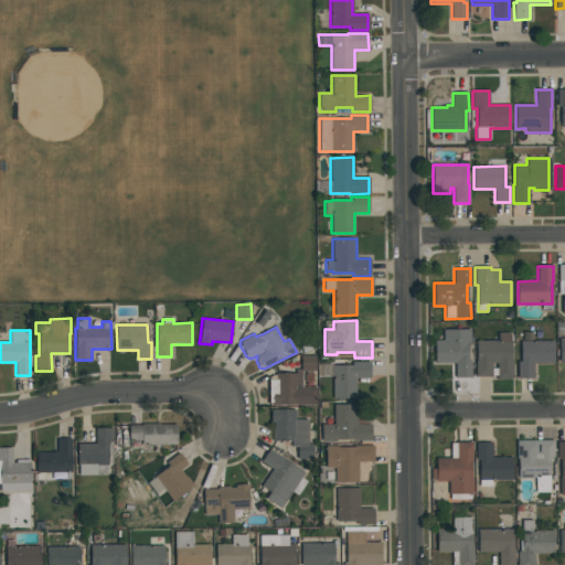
[(435,363),(434,340),(443,340),(443,330),(470,330),(470,343),(468,343),(468,361),(470,361),(470,377),(455,377),(455,363),(435,363)]
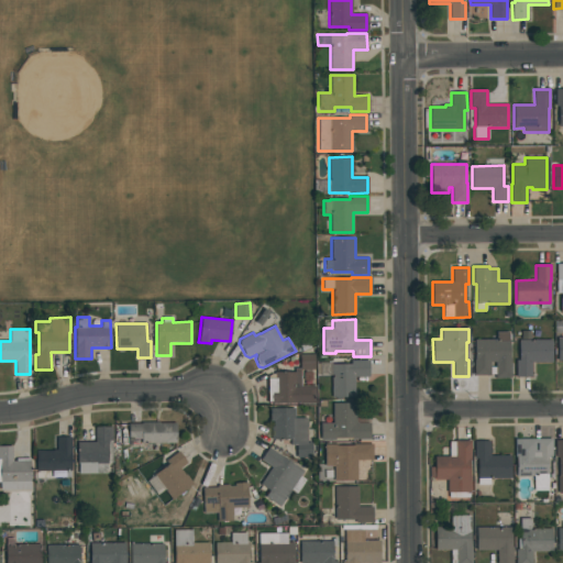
[(510,377),(495,377),(495,362),(489,362),(489,375),(473,375),(473,359),(474,359),(474,340),(496,339),(496,332),(508,332),(508,340),(509,340),(509,359),(510,359),(510,377)]
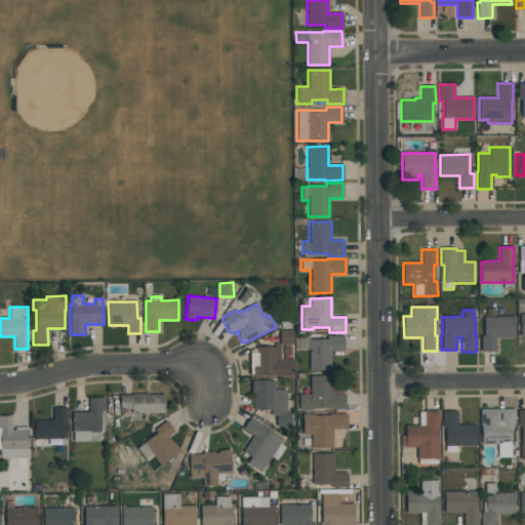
[(483,317),(514,317),(515,337),(495,337),(495,352),(481,352),(481,335),(483,335),(483,317)]
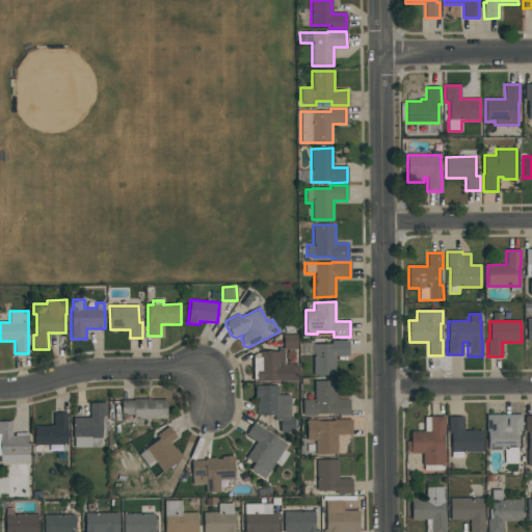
[(283,349),(283,348),(283,335),(297,335),(297,349),(284,349),(283,349)]
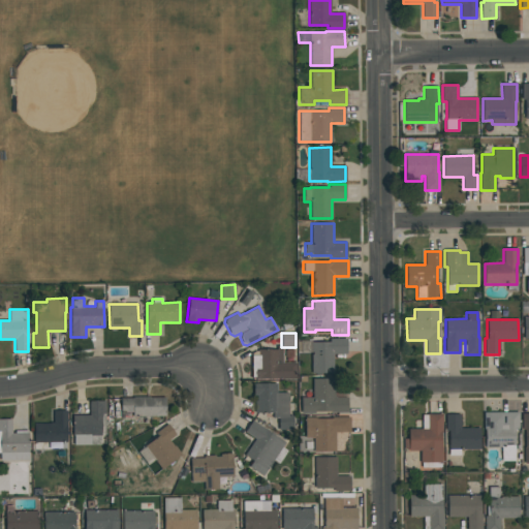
[(311,373),(311,353),(300,353),(300,341),(311,341),(311,342),(330,342),(330,339),(346,339),(346,354),(333,354),(334,373),(311,373)]
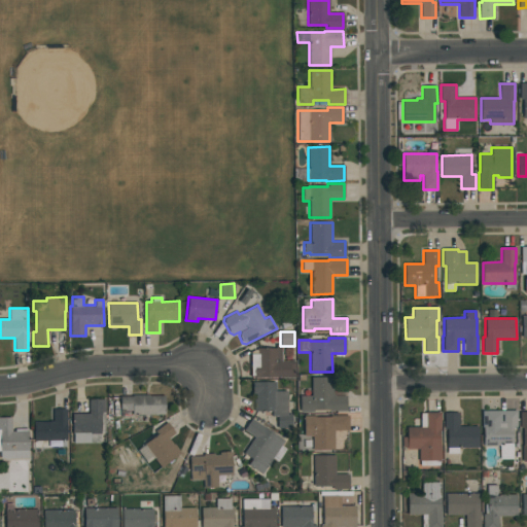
[(250,375),(250,354),(256,354),(256,348),(276,348),(276,345),(280,345),(280,346),(281,346),(281,361),(295,361),(295,378),(276,378),(260,378),(260,379),(254,379),(254,375),(250,375)]
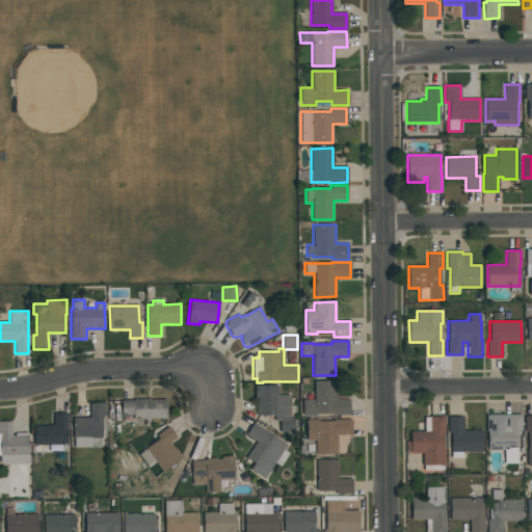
[(350,415),(333,416),(333,415),(316,415),(316,416),(302,416),(302,400),(314,399),(314,381),(336,380),(336,396),(349,396),(350,415)]
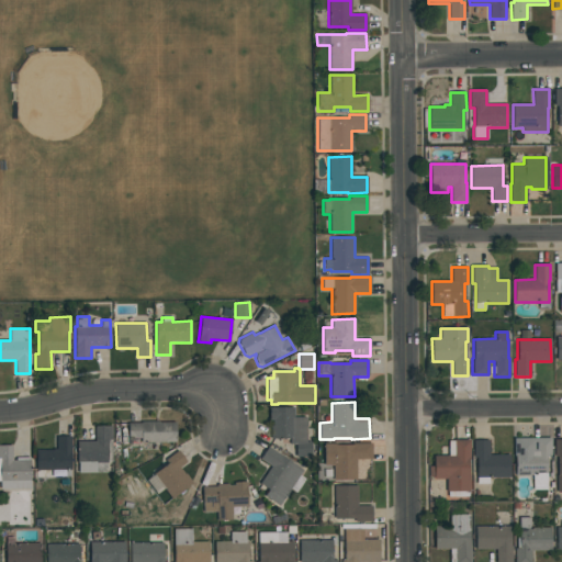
[(294,407),(294,417),(306,417),(306,442),(313,442),(314,457),(295,458),(295,445),(290,445),(290,438),(271,439),(270,426),(272,426),(272,420),(269,420),(269,407),(294,407)]
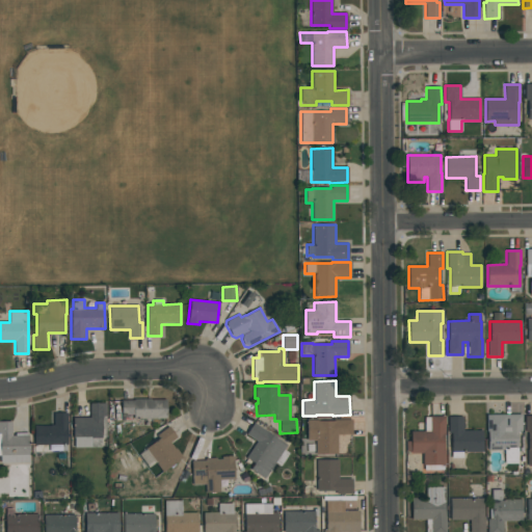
[(166,418),(131,419),(131,420),(122,420),(122,400),(133,400),(133,399),(151,399),(151,400),(166,399),(166,418)]
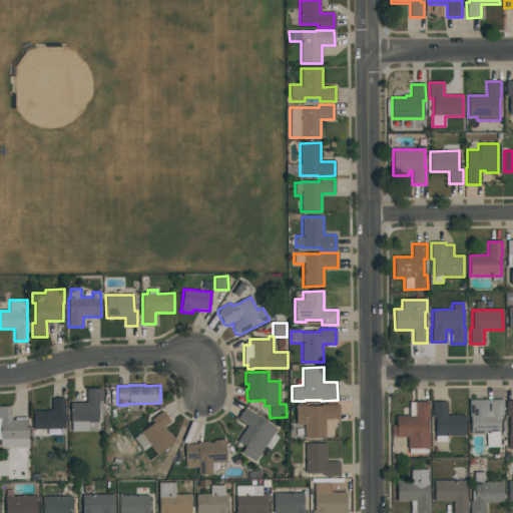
[(102,389),(102,401),(98,401),(98,405),(97,405),(98,432),(71,432),(71,423),(70,423),(70,403),(86,403),(86,389),(102,389)]
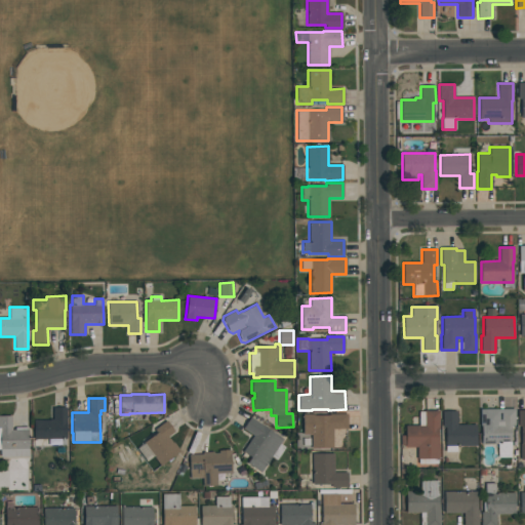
[(67,439),(33,439),(33,419),(52,419),(52,407),(67,407),(67,439)]
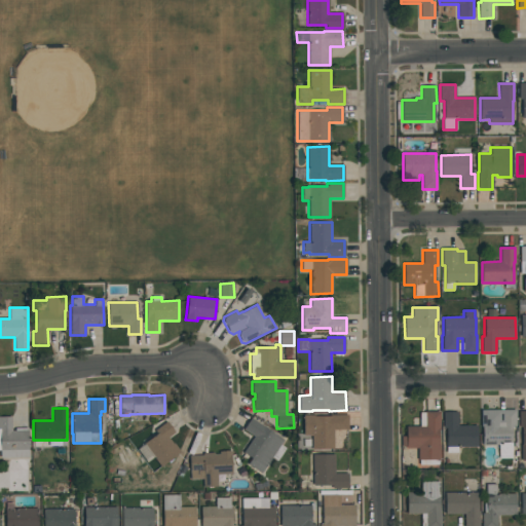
[(516,410),(516,426),(512,426),(512,458),(498,458),(498,445),(482,445),(482,427),(481,427),(481,410),(516,410)]
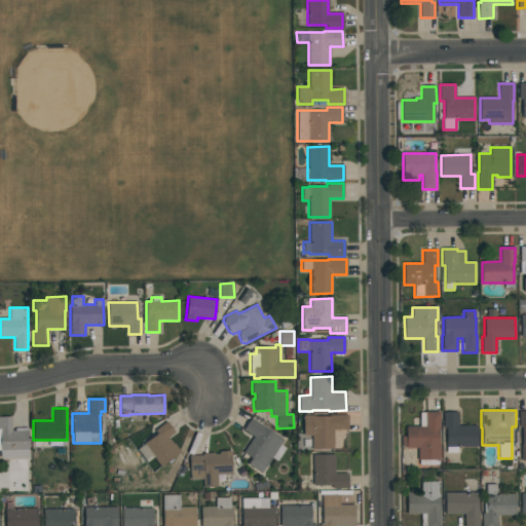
[(419,465),(419,460),(417,460),(417,448),(406,448),(406,446),(402,446),(402,437),(406,437),(406,426),(419,426),(419,412),(424,412),(440,412),(440,427),(439,427),(439,445),(440,445),(440,465),(419,465)]
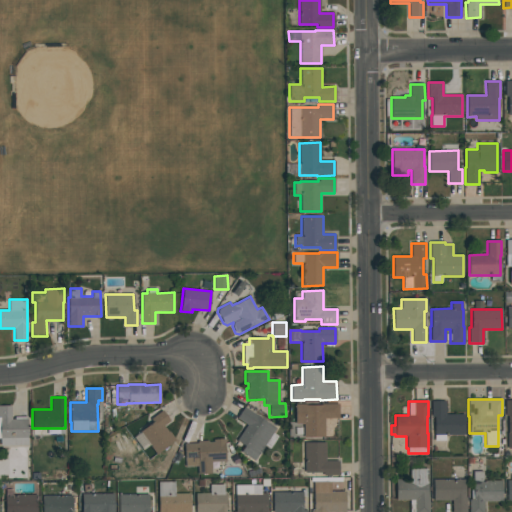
[(434,440),(434,417),(431,417),(431,401),(445,401),(445,414),(464,414),(465,435),(445,435),(445,440),(434,440)]
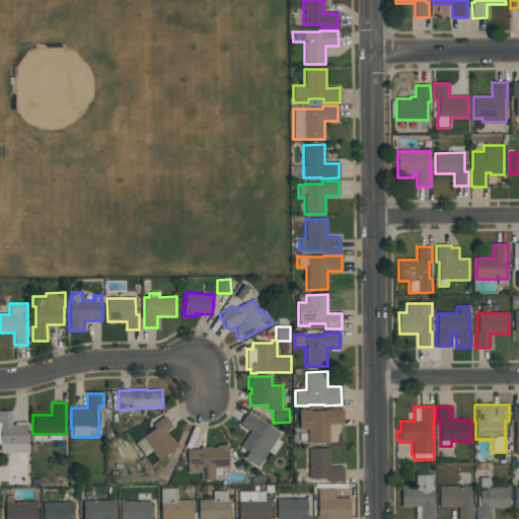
[(307,430),(299,430),(299,410),(311,410),(311,411),(324,411),(324,410),(343,410),(343,424),(328,424),(328,443),(308,443),(307,430)]
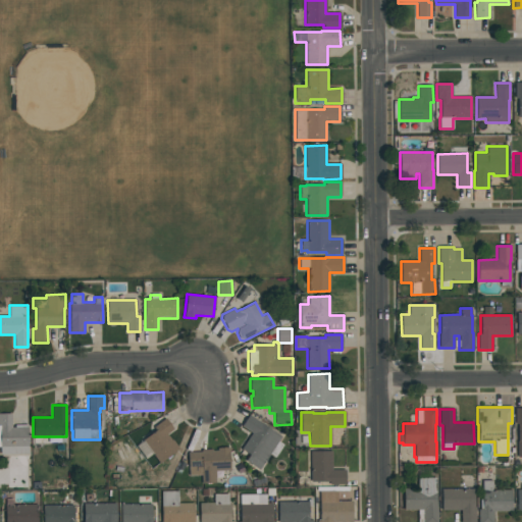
[(0,454),(0,414),(11,414),(11,427),(14,427),(14,425),(28,425),(28,427),(29,454),(0,454)]
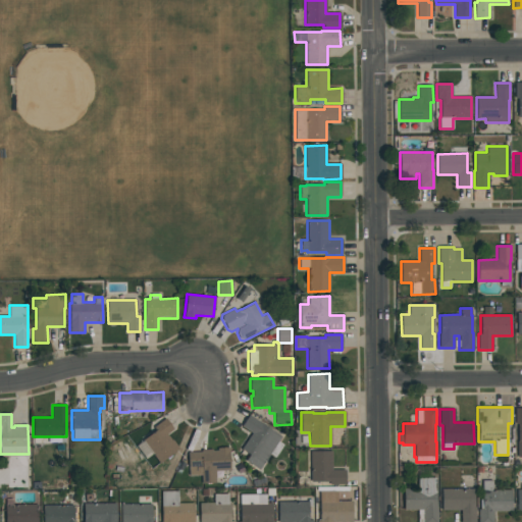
[(241,450),(252,433),(242,426),(249,415),(281,436),(278,441),(283,445),(275,458),(269,455),(259,470),(246,461),(250,455),(241,450)]
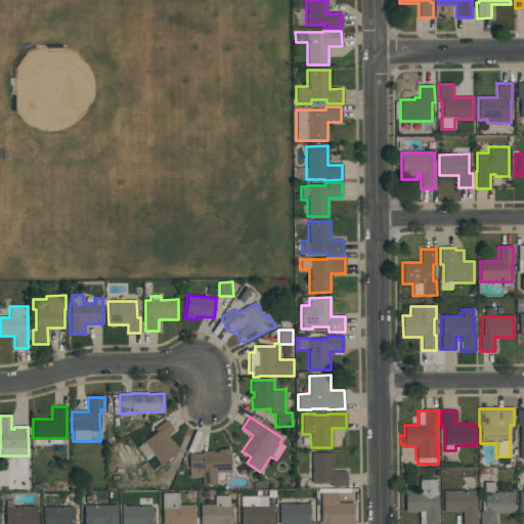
[(174,431),(167,436),(172,442),(173,441),(180,450),(160,465),(142,442),(156,432),(154,429),(166,420),(174,431)]
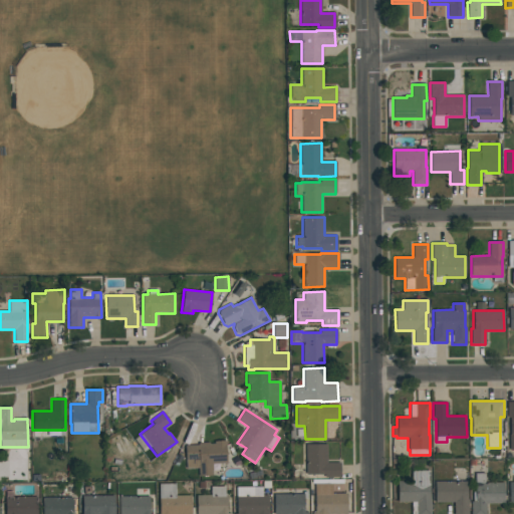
[(226,441),(227,445),(226,445),(226,463),(212,464),(212,476),(199,476),(198,468),(186,469),(185,446),(198,445),(198,443),(209,442),(209,444),(214,444),(214,441),(226,441)]
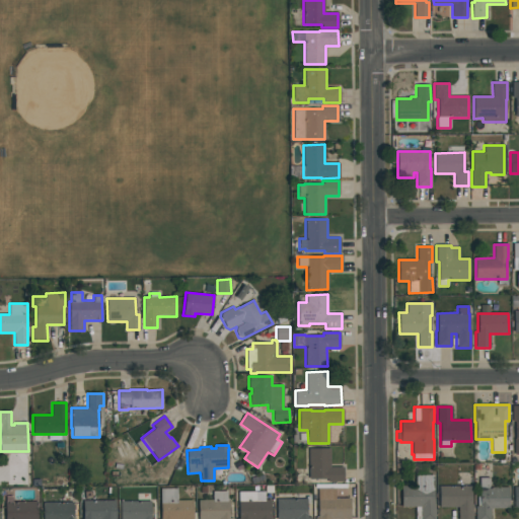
[(308,479),(308,449),(329,448),(330,467),(343,467),(344,483),(327,483),(327,479),(308,479)]
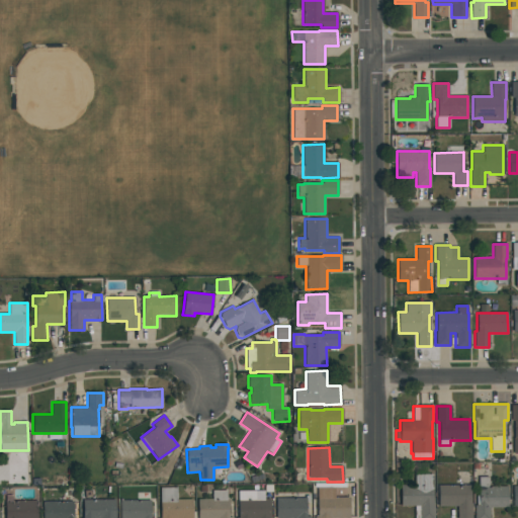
[(431,475),(432,487),(433,487),(433,517),(415,517),(415,506),(401,506),(401,485),(415,485),(414,475),(431,475)]
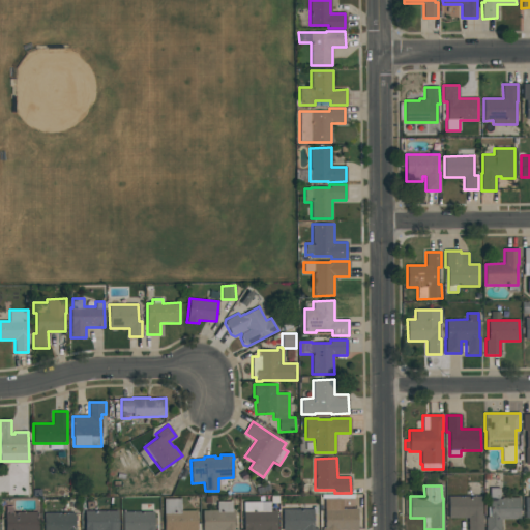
[(486,529),(486,517),(487,517),(487,506),(490,506),(490,489),(500,489),(500,498),(519,498),(520,519),(501,520),(501,529),(486,529)]
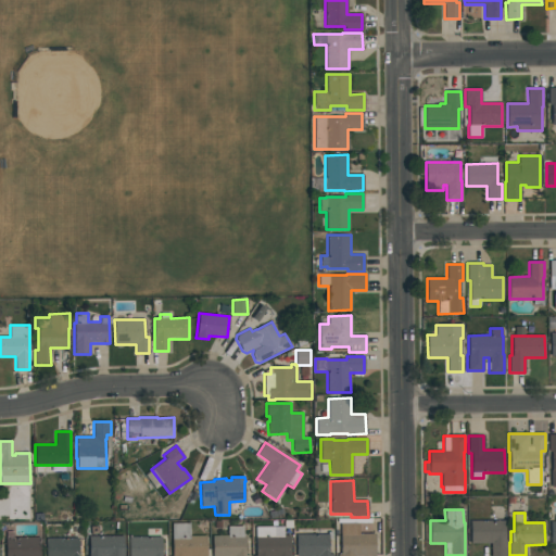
[(505,520),(505,540),(506,540),(506,555),(490,555),(490,543),(470,544),(470,521),(505,520)]
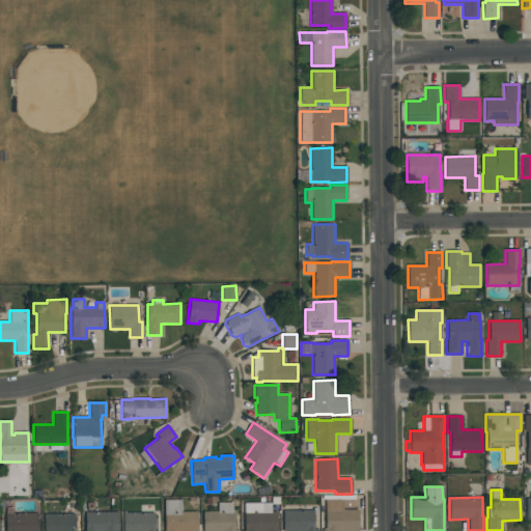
[(164,530),(164,500),(180,500),(180,512),(197,512),(197,530),(164,530)]
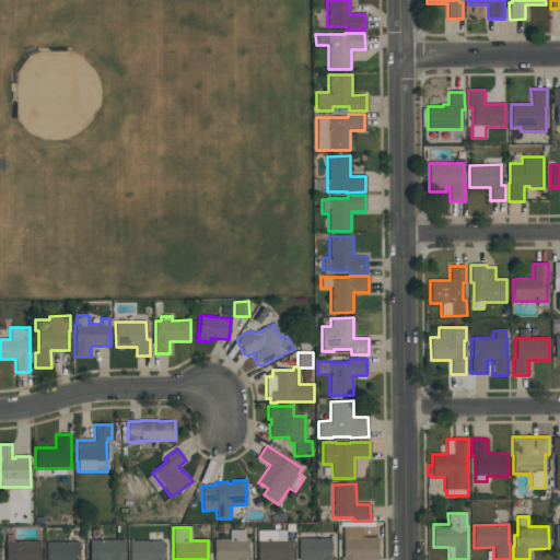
[(377,538),(377,559),(340,559),(340,558),(342,558),(342,527),(361,527),(361,538),(377,538)]
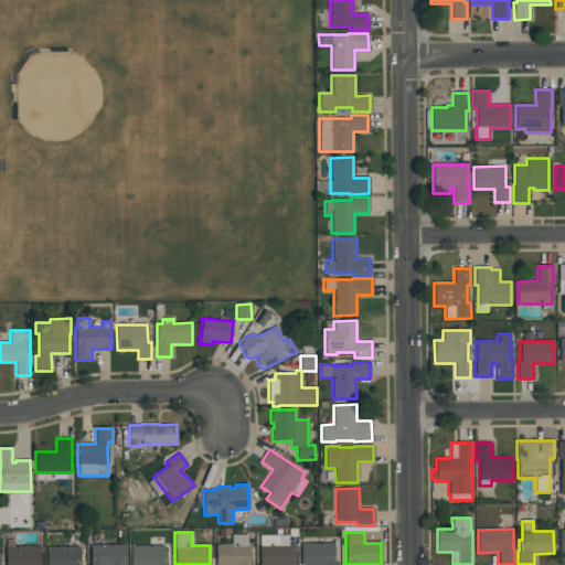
[(254,564),(215,564),(215,544),(232,544),(232,535),(247,535),(247,544),(248,544),(249,564),(254,564)]
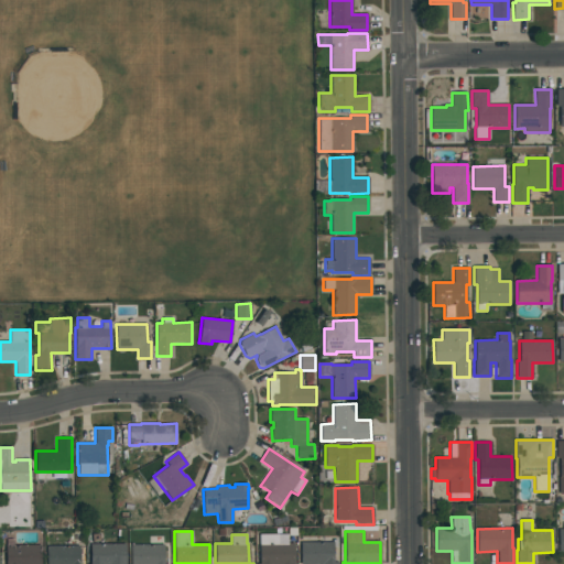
[(288,534),(288,543),(294,543),(294,563),(259,563),(259,534),(278,534),(288,534)]
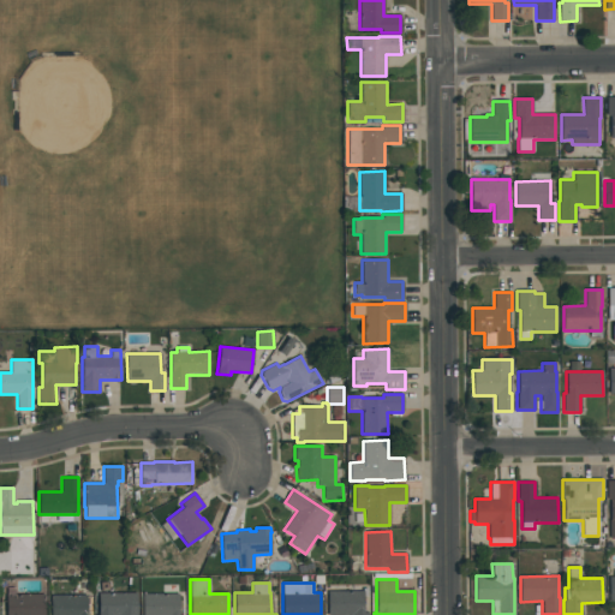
[(363,591),(364,613),(369,613),(369,614),(327,614),(327,591),(363,591)]
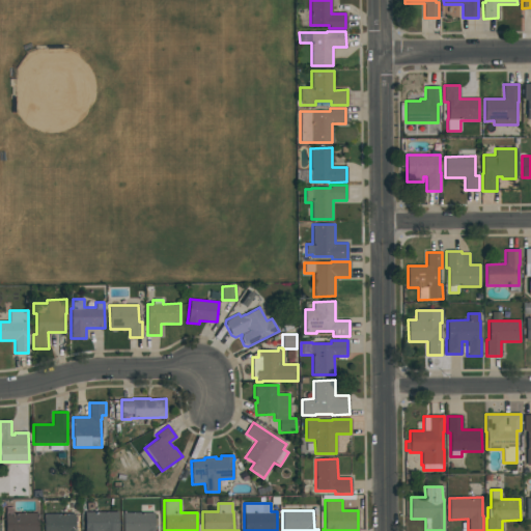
[(118,511),(118,530),(85,530),(85,512),(118,511)]
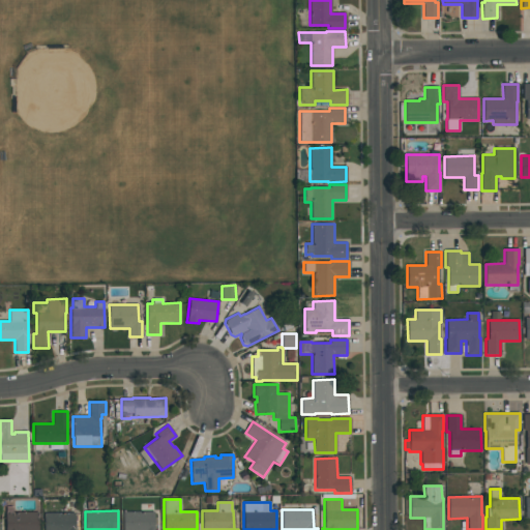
[(37,512),(37,529),(5,529),(5,512),(37,512)]
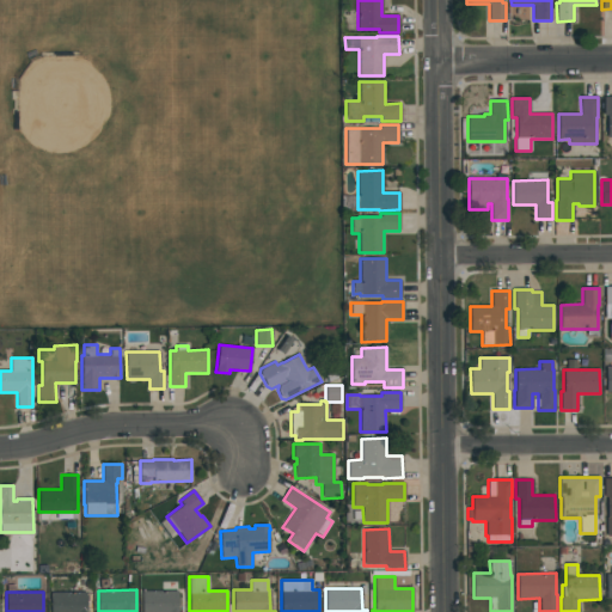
[(50,611),(50,593),(86,592),(86,611),(50,611)]
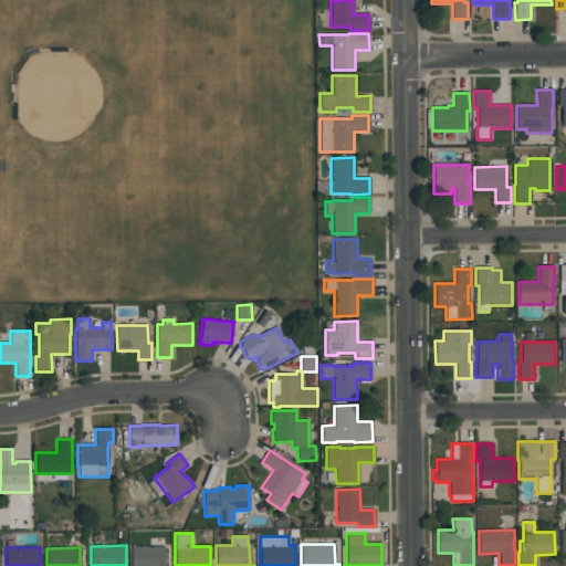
[(132,565),(132,547),(165,547),(165,565),(132,565)]
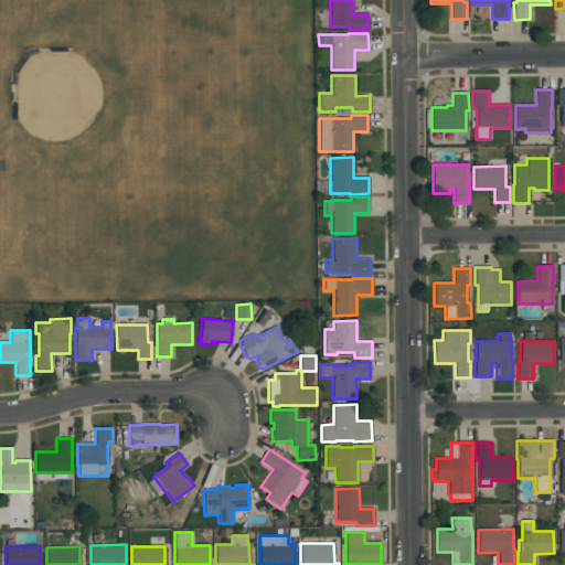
All buildings are outlined.
